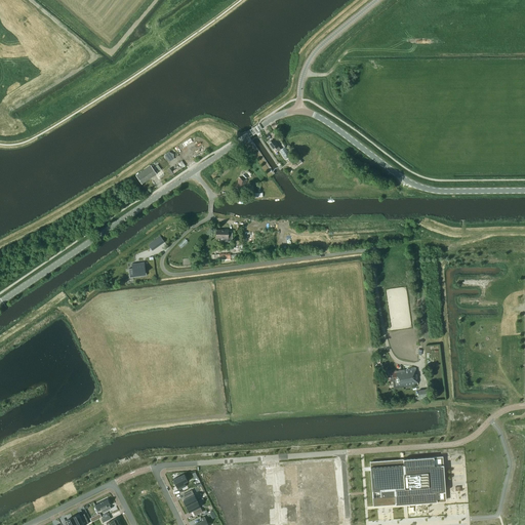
[(274,138),(268,144),(273,151),(276,148),(279,151),(279,150),(285,159),(290,155),(291,155),(290,154),(285,147),(281,149),(279,146),(274,138)]
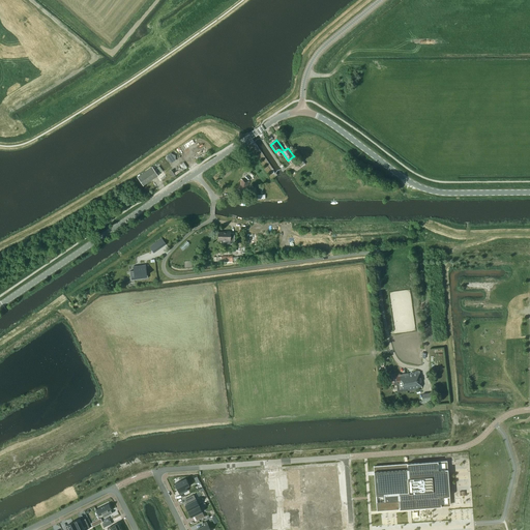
[(297,153),(293,155),(294,156),(293,156),(301,167),(304,164),(297,153)]
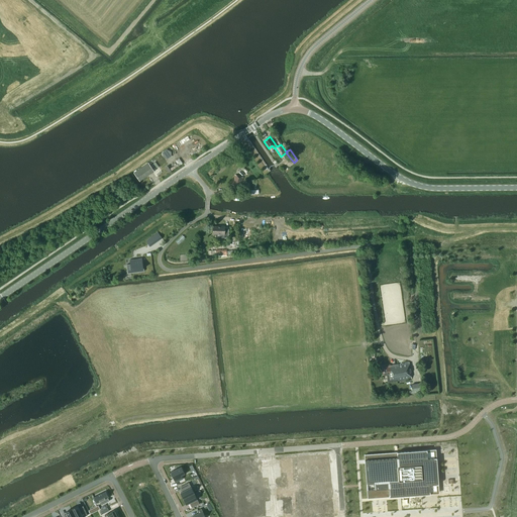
[(140,182),(154,172),(148,163),(134,173),(140,182)]
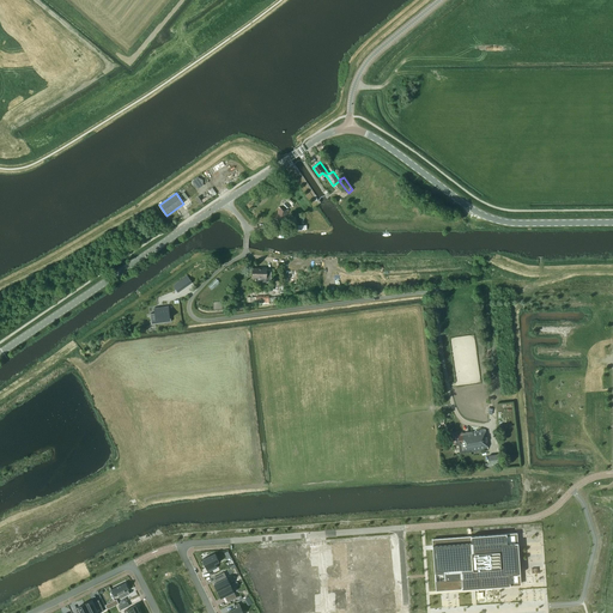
[(260,206),(269,200),(267,196),(258,202),(260,206)]
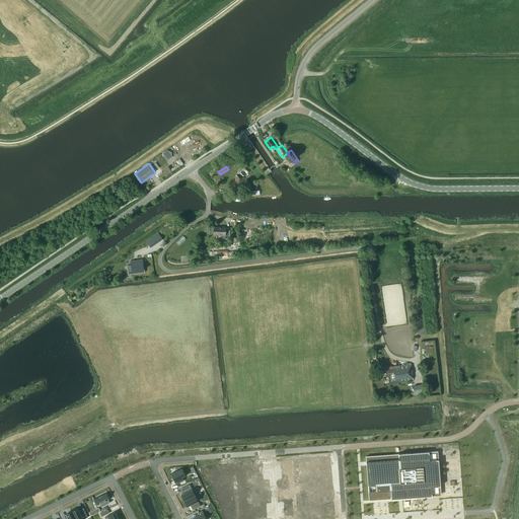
[(244,178),(236,175),(233,186),(235,186),(234,188),(239,190),(240,188),(241,188),(244,178)]
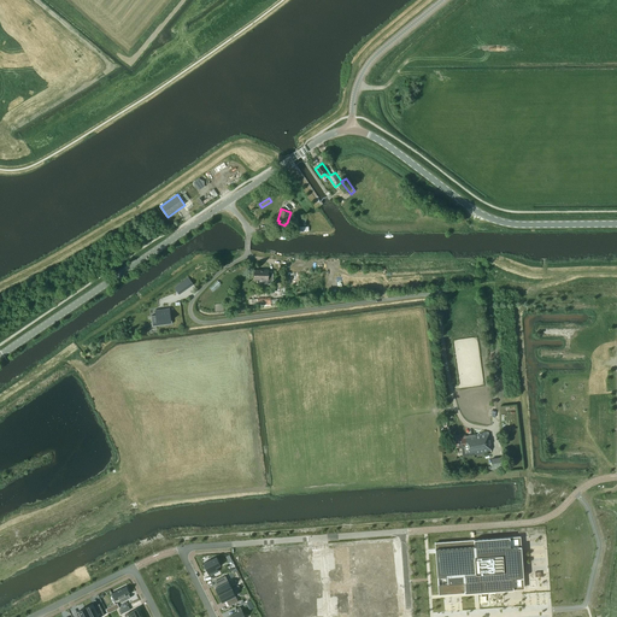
[(265,285),(272,285),(272,277),(269,277),(269,270),(254,270),(254,280),(265,280),(265,285)]
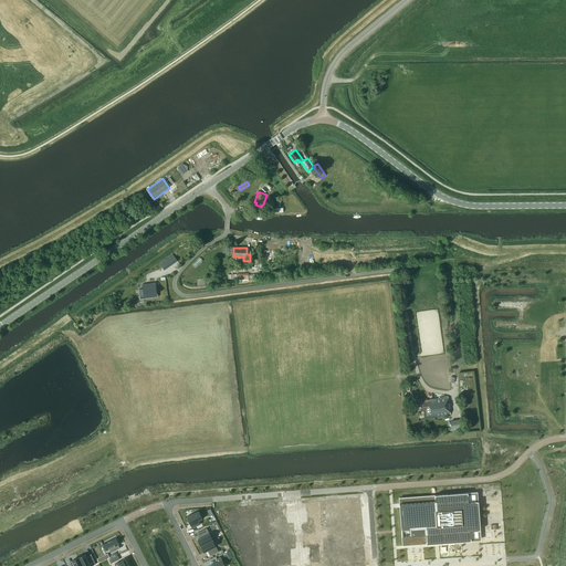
[(197,266),(203,260),(200,257),(194,264),(197,266)]
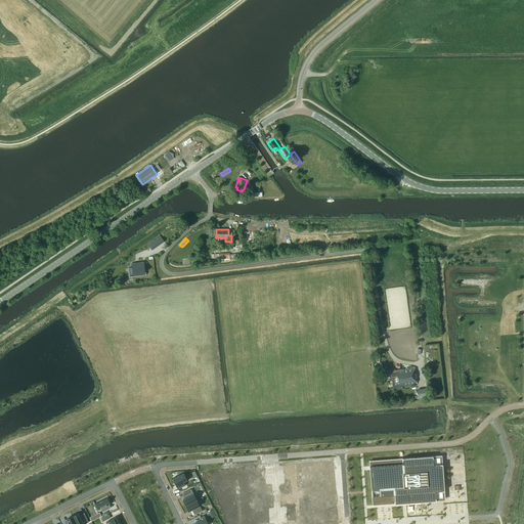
[(132,268),(129,268),(129,274),(145,272),(144,262),(132,263),(132,268)]
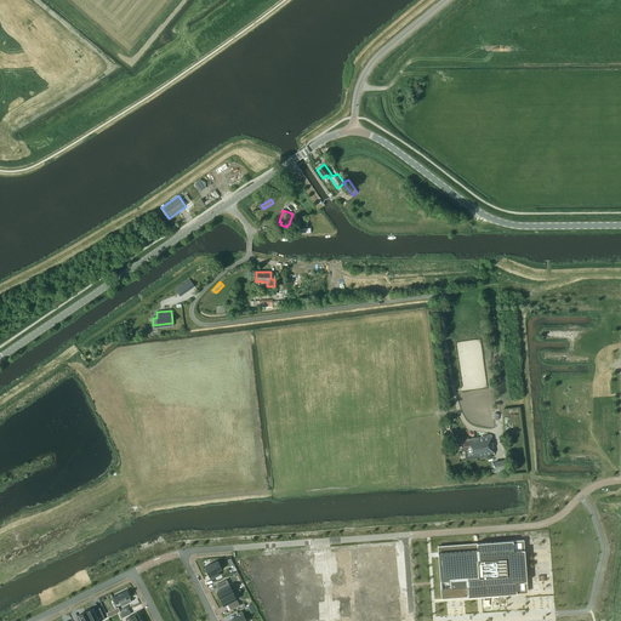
[(460,450),(465,450),(466,460),(495,455),(493,445),(491,436),(478,438),(478,437),(468,439),(468,438),(463,439),(463,440),(459,440),(460,450)]
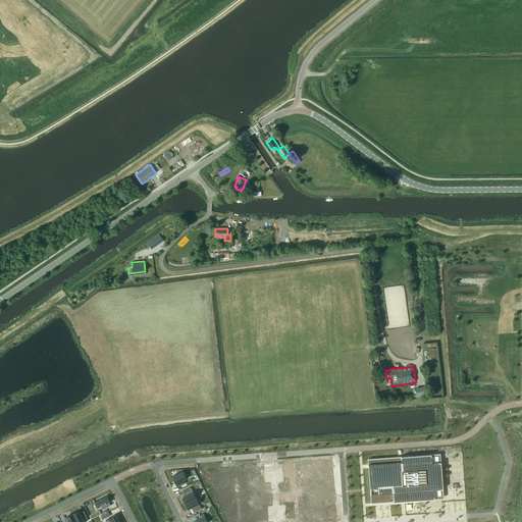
[(413,398),(426,396),(425,386),(416,387),(416,395),(413,395),(413,398)]
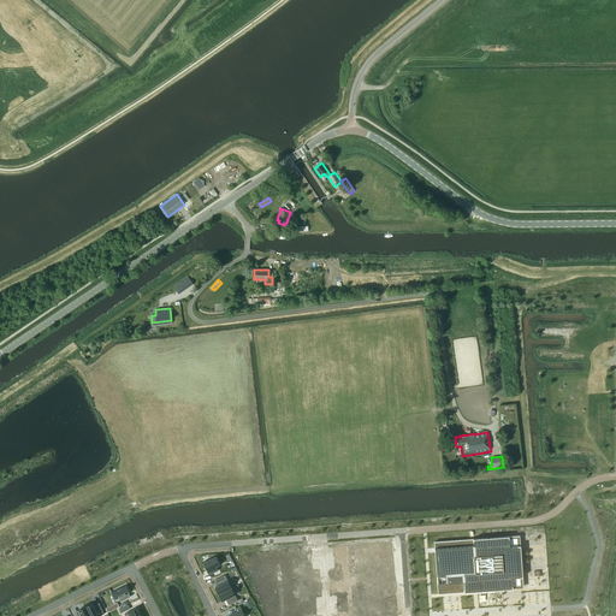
[(474,538),(434,542),(438,592),(521,585),(517,537),(474,540),(474,538)]
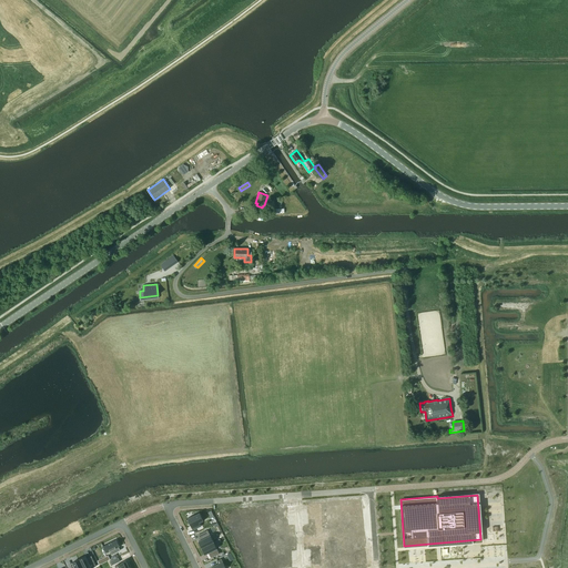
[(200,513),(188,518),(193,530),(199,528),(196,524),(203,520),(200,513)]
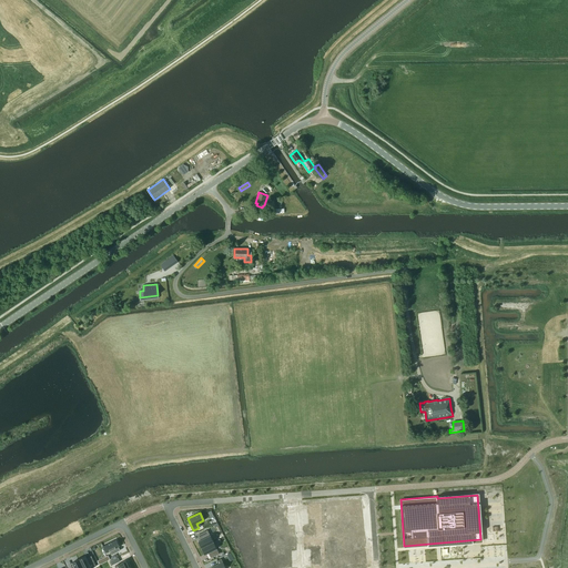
[(202,539),(199,541),(202,548),(213,541),(208,530),(200,535),(202,539)]
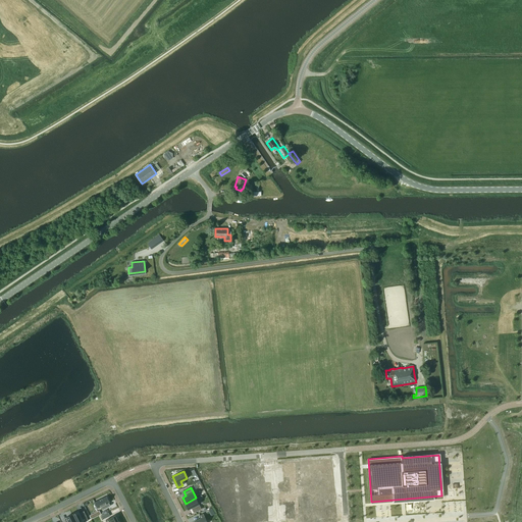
[(106,496),(95,502),(98,508),(101,507),(103,510),(107,508),(105,505),(109,503),(106,496)]
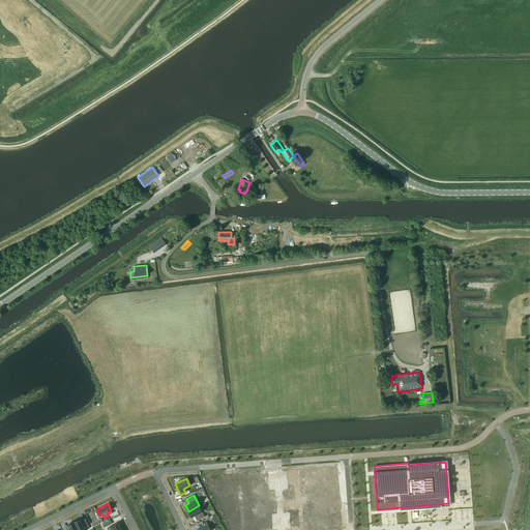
[(199,505),(188,511),(192,518),(195,516),(197,521),(205,517),(199,505)]
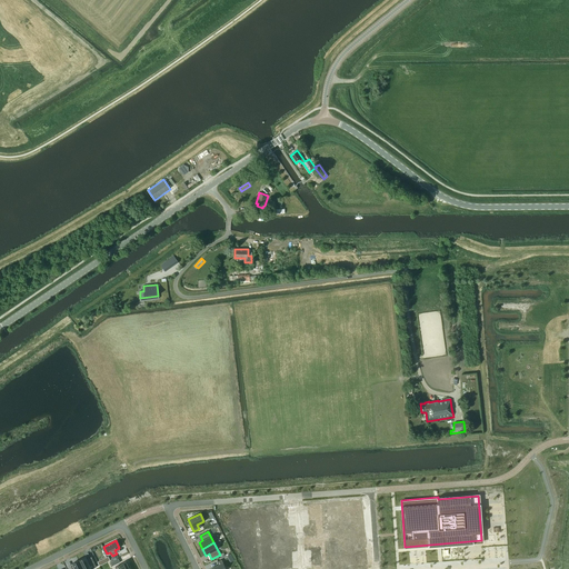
[(83,558),(78,560),(81,568),(91,568),(95,568),(90,559),(86,561),(83,558)]
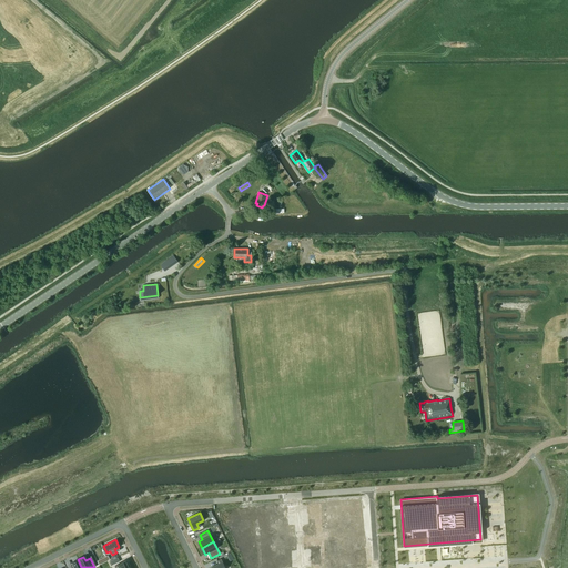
[(219,564),(211,567),(225,567),(223,561),(221,558),(217,560),(219,564)]
